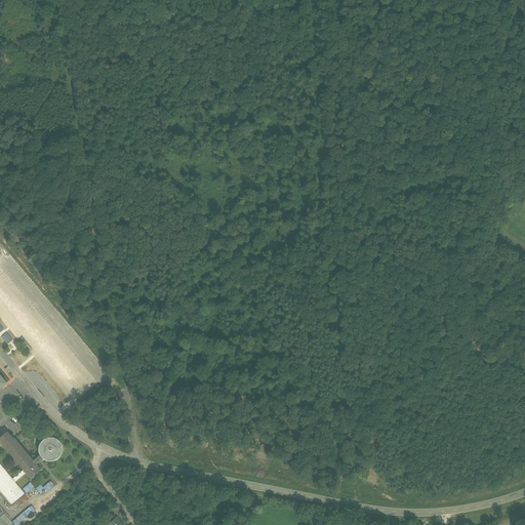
[(7,331),(3,335),(9,344),(11,341),(12,340),(14,339),(7,331)]
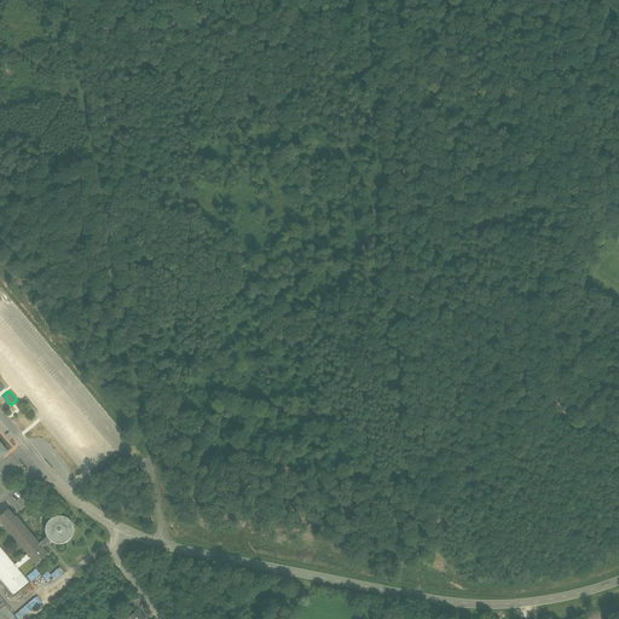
[(38,412),(25,398),(21,401),(18,404),(30,417),(38,412)]
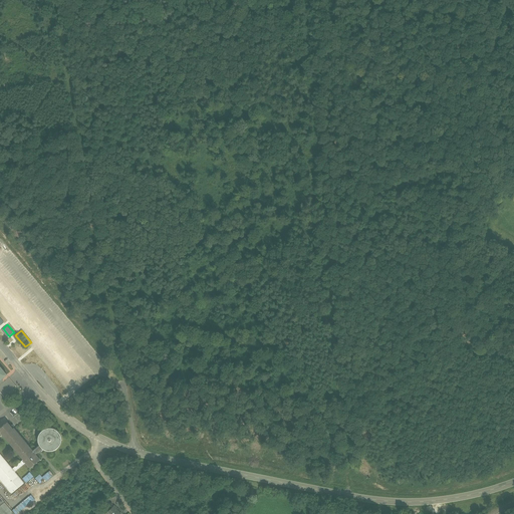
[(16,343),(13,345),(19,353),(20,352),(23,349),(17,342),(16,343)]
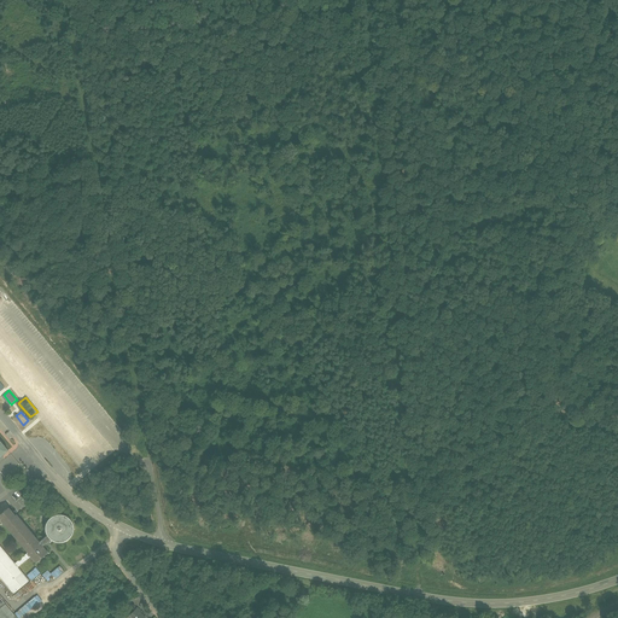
[(47,534),(47,535),(39,542),(13,511),(12,511),(9,506),(0,512),(0,522),(25,553),(15,563),(0,544),(0,581),(12,595),(29,581),(17,566),(29,557),(35,564),(48,553),(42,546),(52,538),(56,541),(60,541),(65,540),(70,536),(73,531),(73,525),(71,520),(68,517),(63,514),(57,513),(52,516),(48,518),(46,523),(45,529),(47,534)]
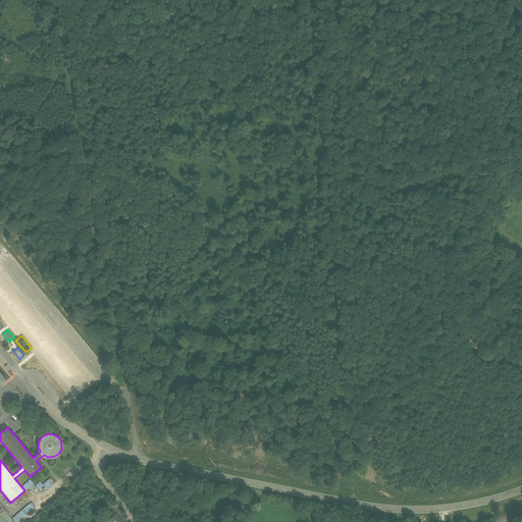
[(40,491),(45,487),(46,489),(54,482),(50,477),(42,484),(40,481),(35,485),(40,491)]
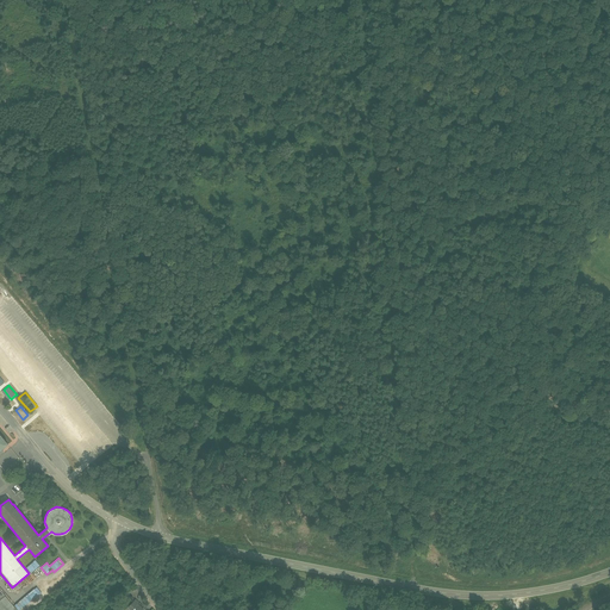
[(35,560),(25,567),(30,573),(39,566),(35,560)]
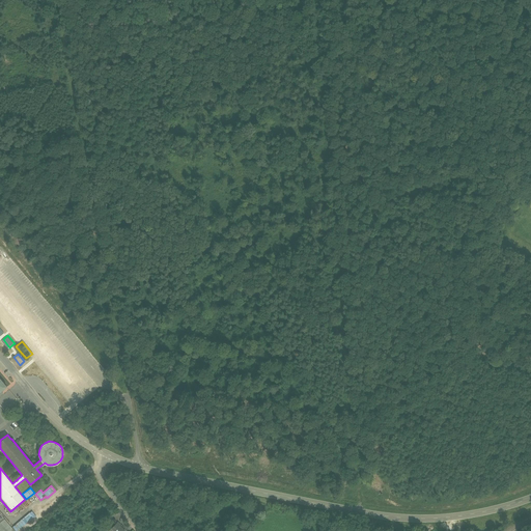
[(31,510),(11,527),(15,530),(17,530),(35,515),(31,510)]
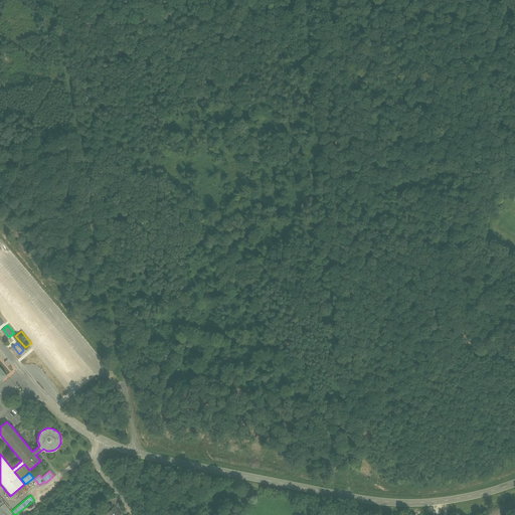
[(0,514),(14,514),(0,497),(0,514)]
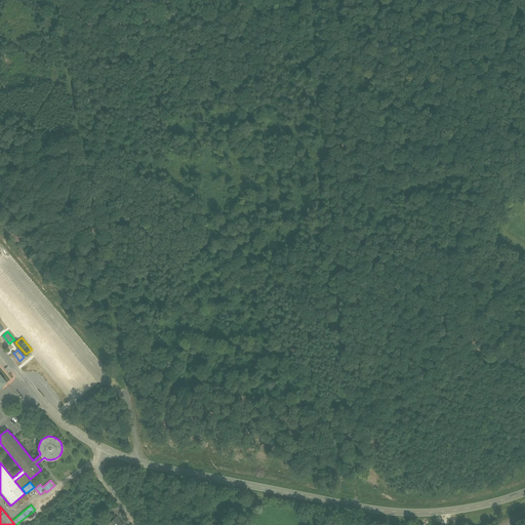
[(123,524),(116,516),(106,524),(123,524)]
